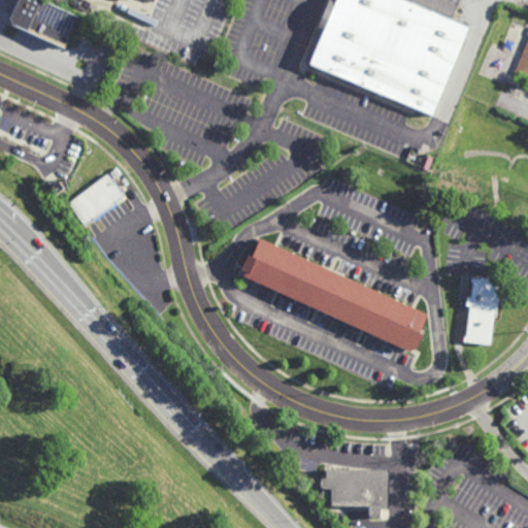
[(66,45),(29,29),(28,32),(14,26),(11,27),(8,19),(10,18),(18,0),(40,0),(78,17),(66,45)]
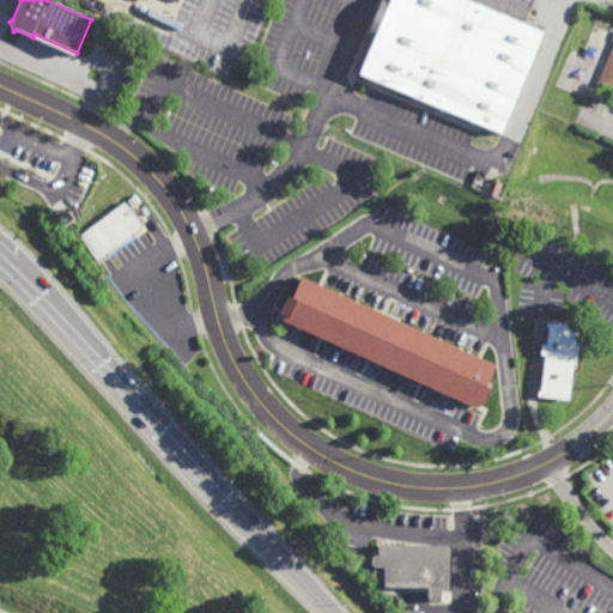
[(389,0),(472,0),(523,22),(545,30),(501,137),(358,78),(374,41),(365,37),(381,0),(384,0),(389,2),(389,0)]
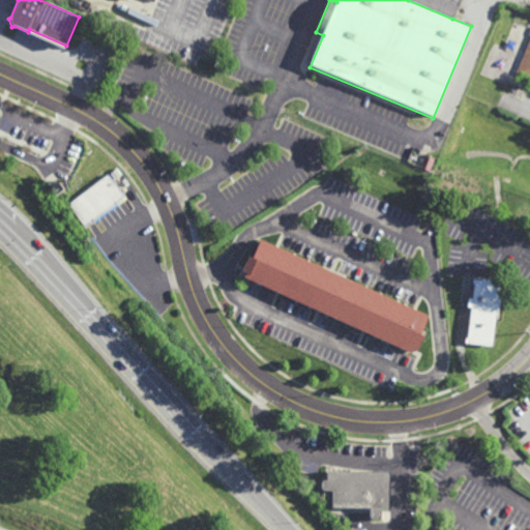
[(408,0),(452,19),(460,0),(408,0)]
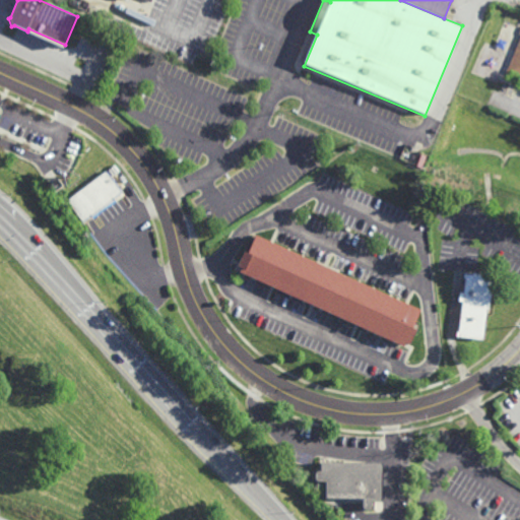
[(519,79),(505,73),(519,39),(519,34),(518,33),(519,28),(519,79)]
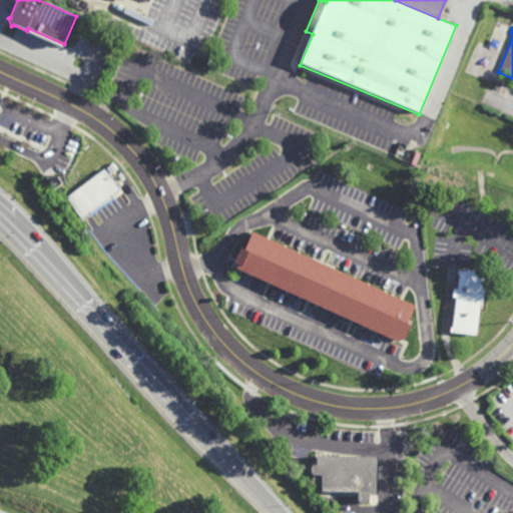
[(114,197),(115,198),(92,215),(90,213),(83,219),(67,197),(115,160),(133,183),(114,197)]
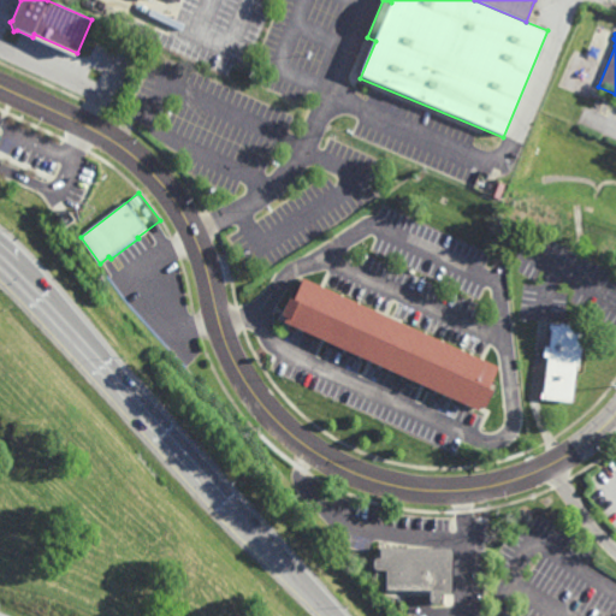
[(498,363),(491,381),(495,383),(483,409),(278,317),(289,294),(294,295),(302,274),(498,363)]
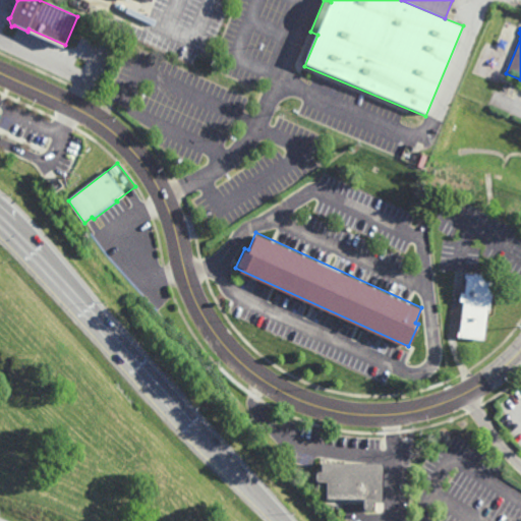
[(493,273),(488,307),(486,307),(483,339),(455,335),(455,331),(457,331),(461,300),(458,300),(459,290),(462,291),(464,277),(462,277),(463,272),(471,273),(471,270),(493,273)]
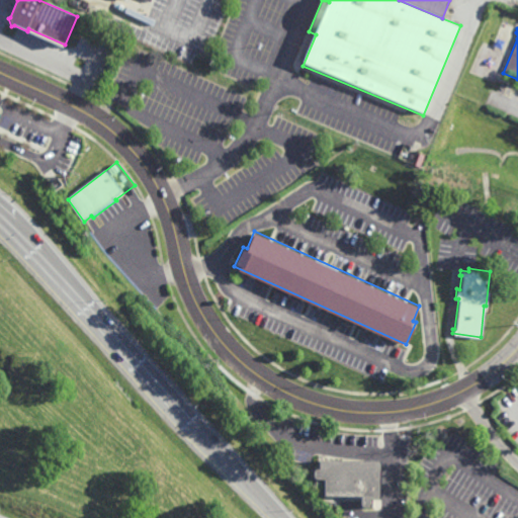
[(380,497),(379,498),(378,498),(372,498),(372,504),(372,505),(370,507),(363,507),(362,507),(361,506),(360,504),(360,497),(324,496),(324,479),(317,480),(315,478),(314,477),(314,470),(315,468),(316,467),(320,467),(320,461),(320,459),(321,458),(378,459),(379,460),(380,461),(380,497)]
